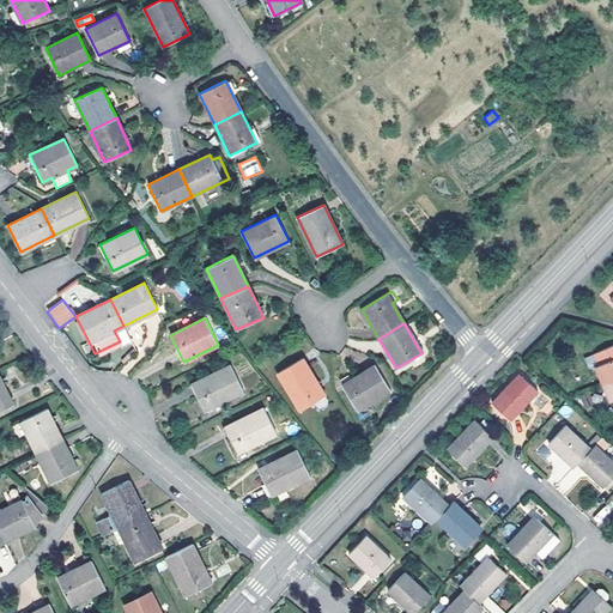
[(602,383),(612,378),(612,345),(594,353),(600,365),(595,366),(602,383)]
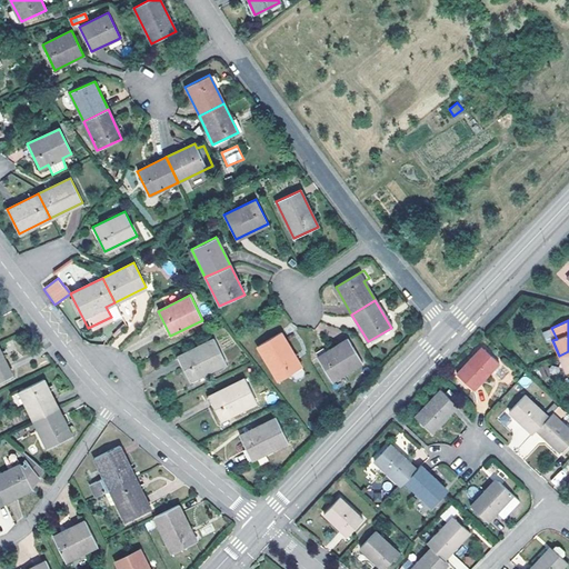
[(280,332),(257,346),(278,380),(301,367),(280,332)]
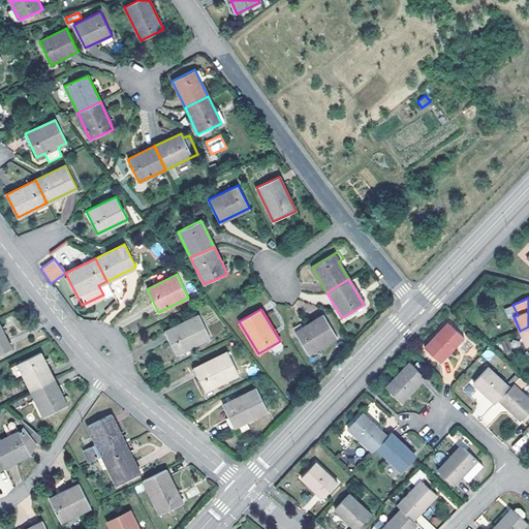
[(198,315),(164,332),(176,354),(210,338),(198,315)]
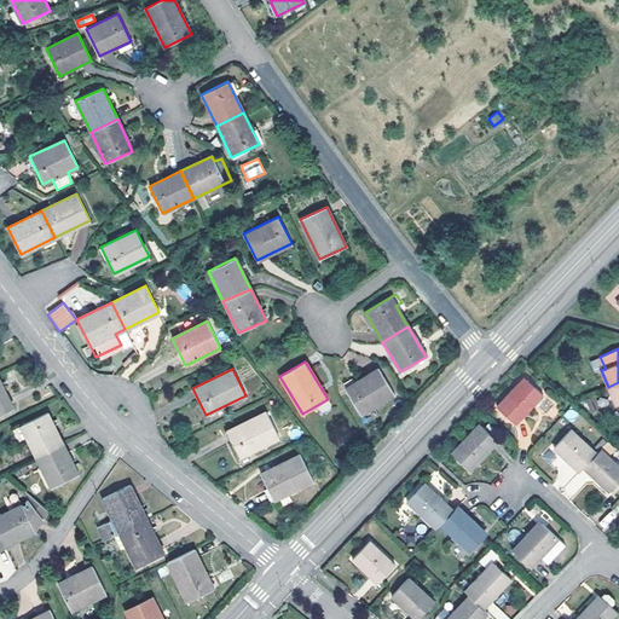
[(379,369),(345,388),(360,415),(394,394),(379,369)]
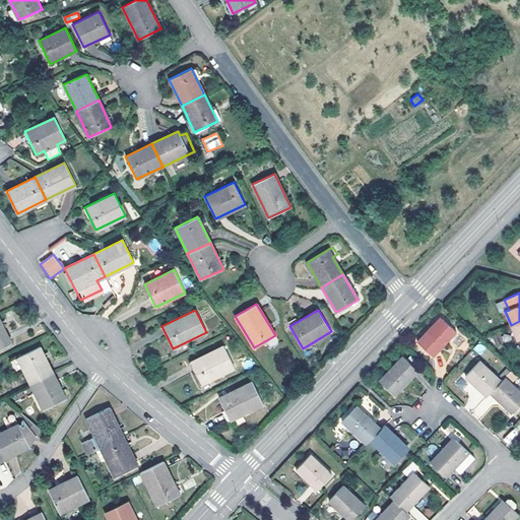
[(416,340),(432,355),(455,331),(442,319),(431,330),(429,328),(416,340)]
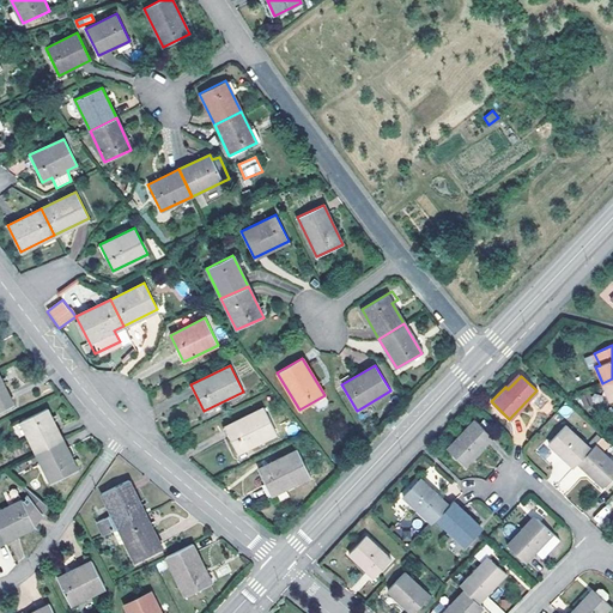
[(0,411),(13,405),(0,377),(0,411)]
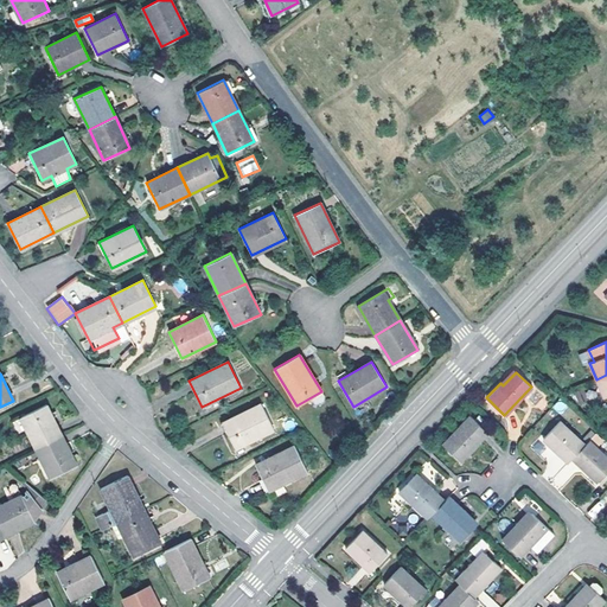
[(606,375),(596,379),(605,397),(606,395),(606,375)]
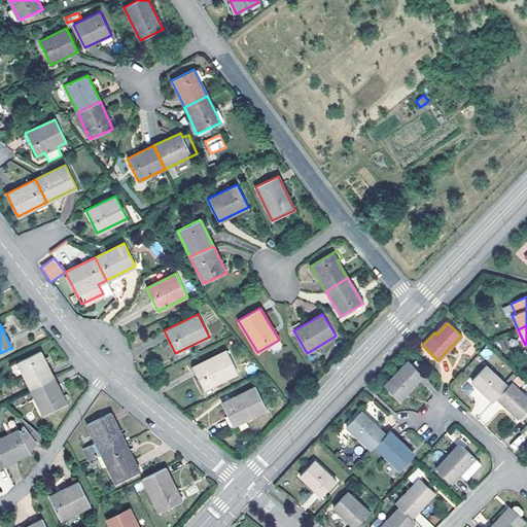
[(226,350),(192,366),(203,389),(238,373),(226,350)]
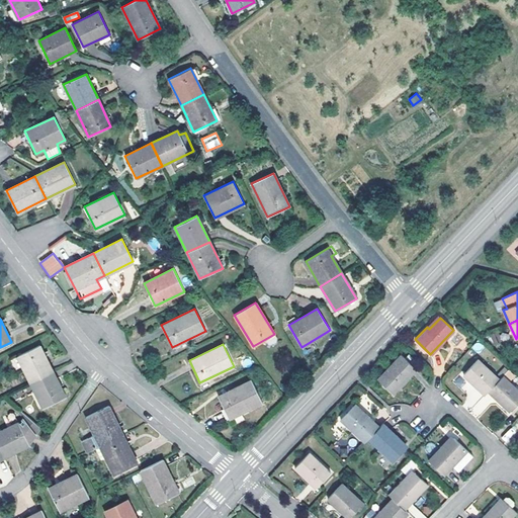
[(23,368),(30,381),(53,370),(40,345),(17,356),(23,368)]
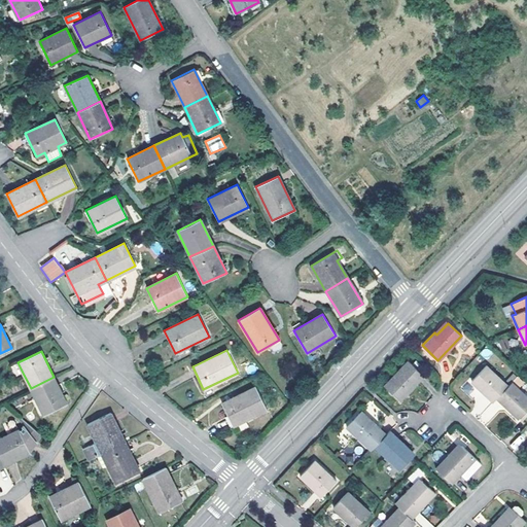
[(398,400),(423,375),(408,360),(394,375),(396,377),(386,388),(398,400)]
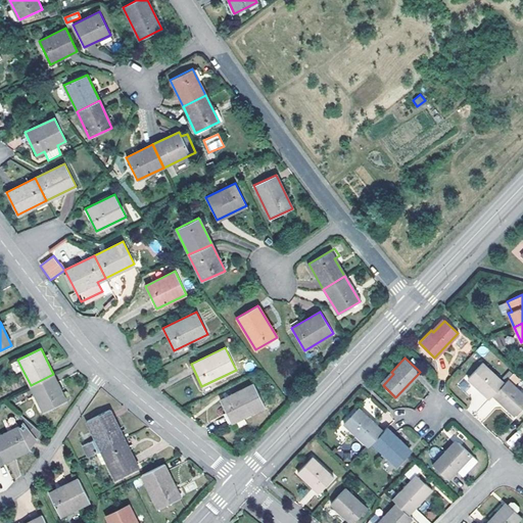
[(24,372),(17,360),(12,362),(18,374),(24,372)]
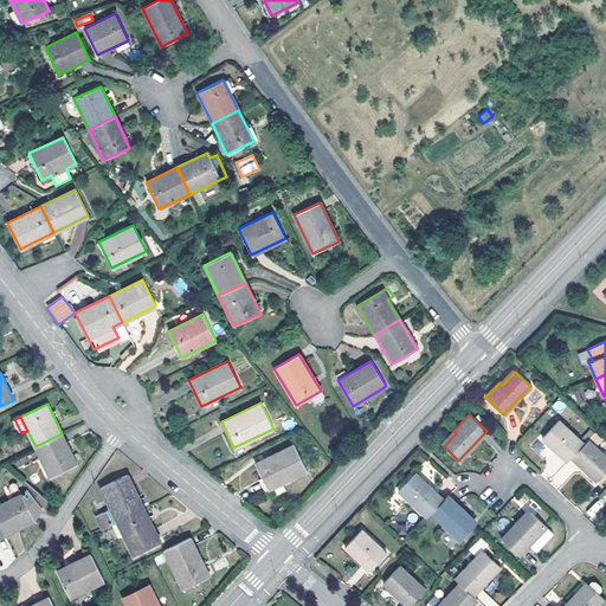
[(559,420),(545,434),(552,442),(548,445),(566,463),(571,458),(584,444),(559,420)]
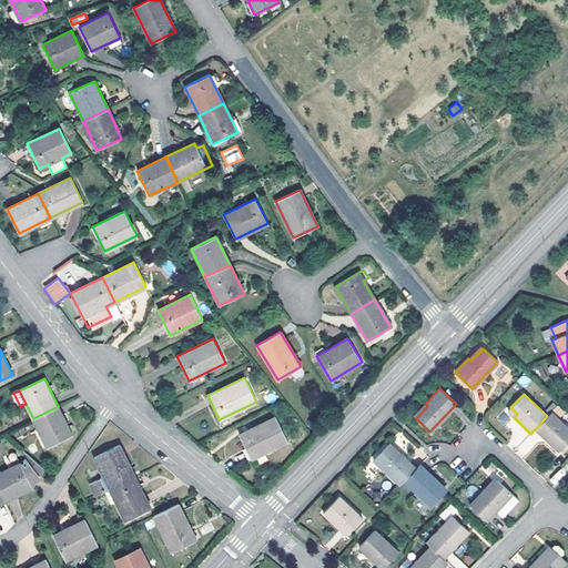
[(72,434),(58,406),(33,418),(47,446),(72,434)]
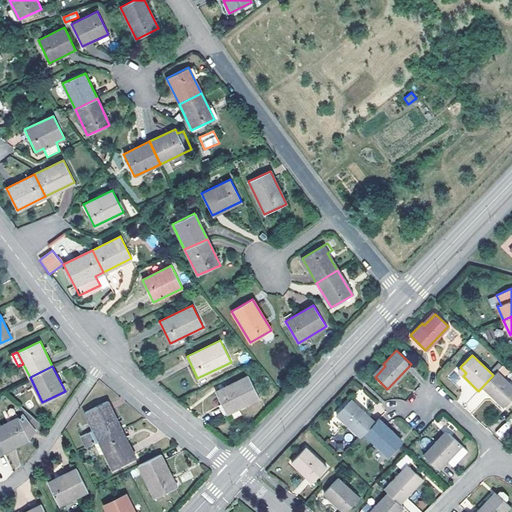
[(457,370),(463,376),(466,373),(460,367),(457,370)]
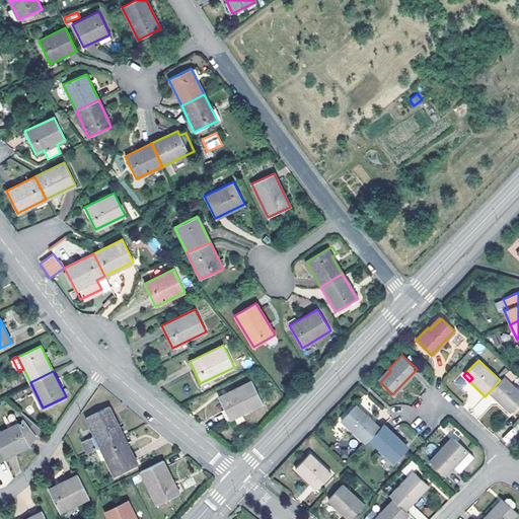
[(507,402),(513,409),(518,402),(518,390),(504,376),(500,380),(489,392),(504,406),(507,402)]
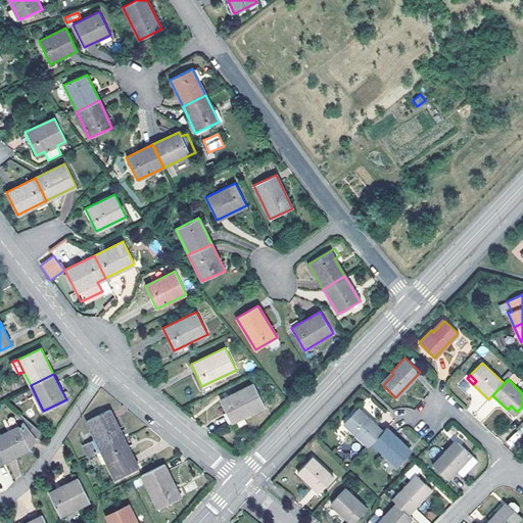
[(253,384),(220,399),(231,423),(265,407),(253,384)]
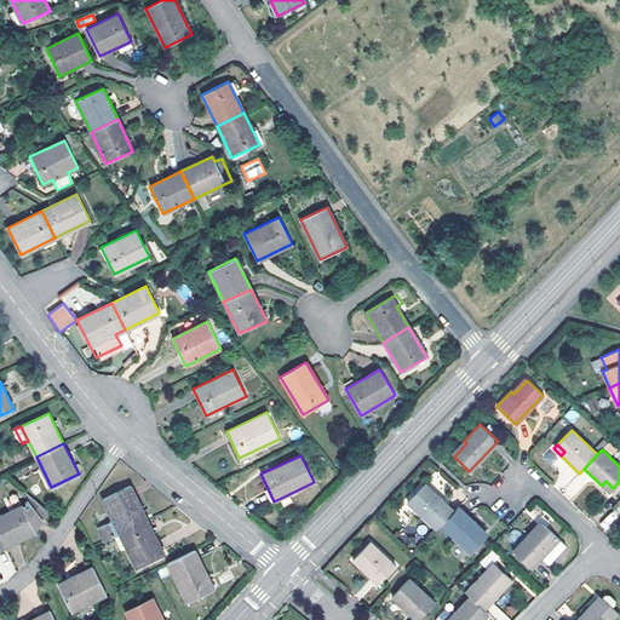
[(606,481),(602,486),(609,492),(613,488),(606,481)]
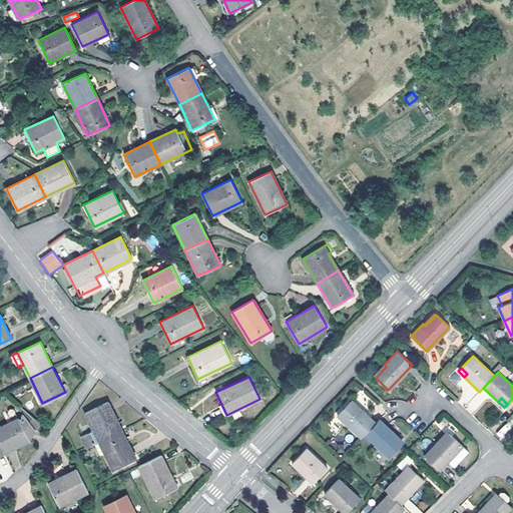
[(93,431),(85,435),(81,437),(86,447),(99,441),(121,430),(108,402),(85,413),(90,423),(93,431)]
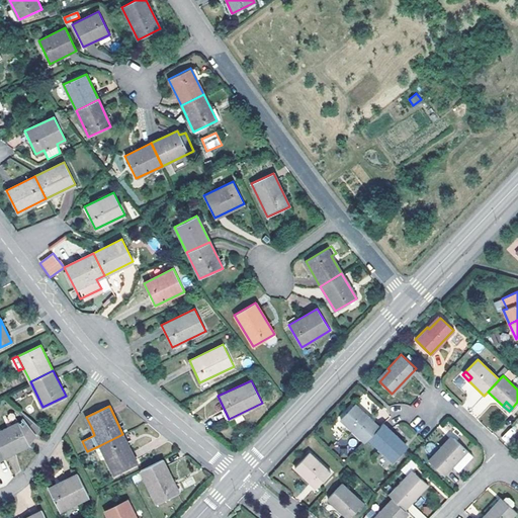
[(367,439),(379,427),(366,415),(364,417),(352,406),(340,419),(364,442),(367,439)]
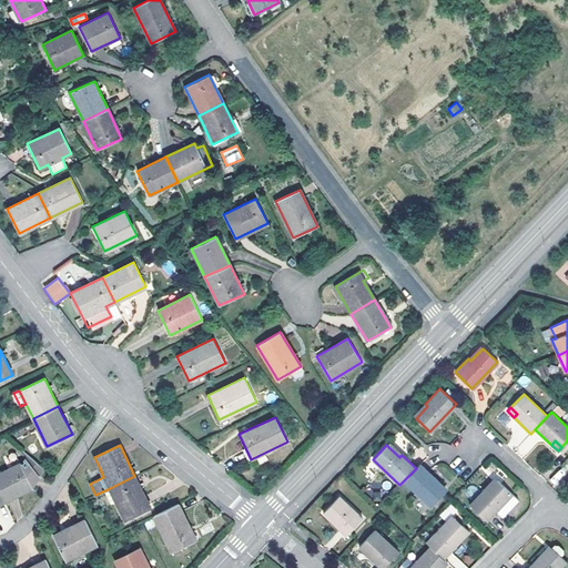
[(44,468),(22,449),(20,453),(27,459),(22,464),(21,463),(0,473),(0,492),(4,501),(20,494),(33,487),(32,486),(44,468)]
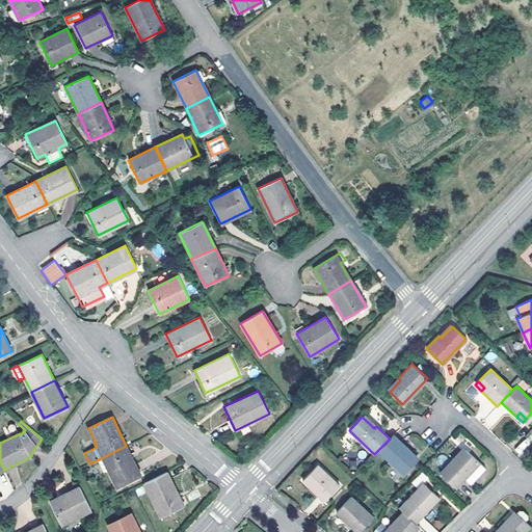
[(390,439),(377,451),(403,474),(416,461),(404,450),(406,447),(393,434),(390,439)]
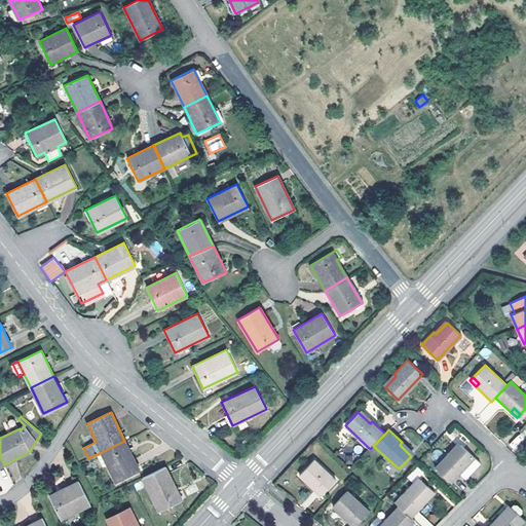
[(84,438),(87,446),(96,442),(92,434),(84,438)]
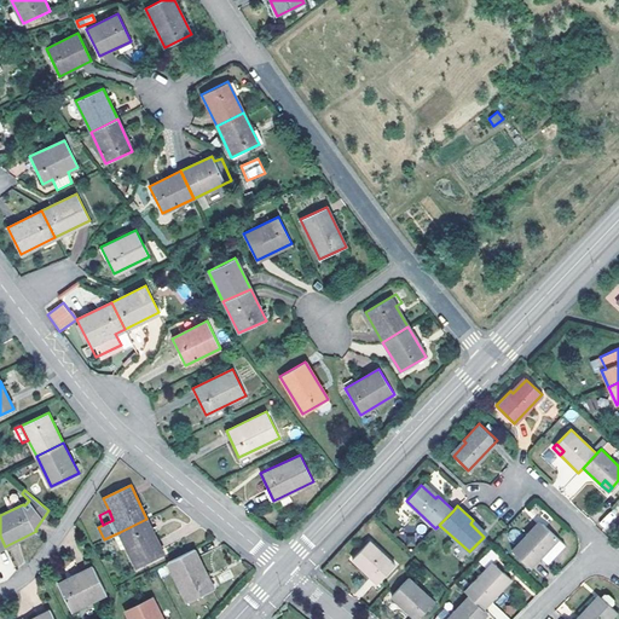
[(163,553),(146,519),(120,532),(137,566),(163,553)]
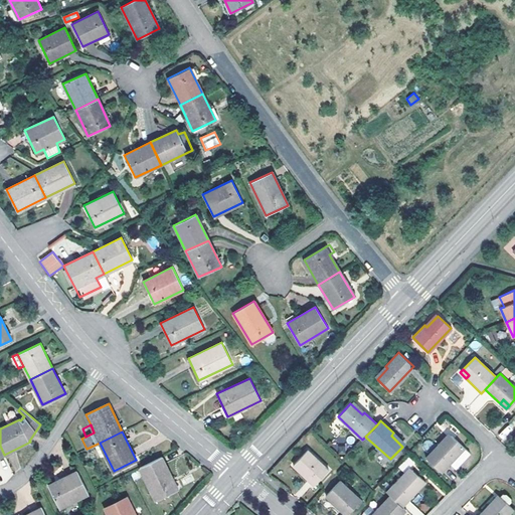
[(470,453),(451,436),(440,447),(438,445),(424,458),(440,472),(449,463),(455,469),(470,453)]
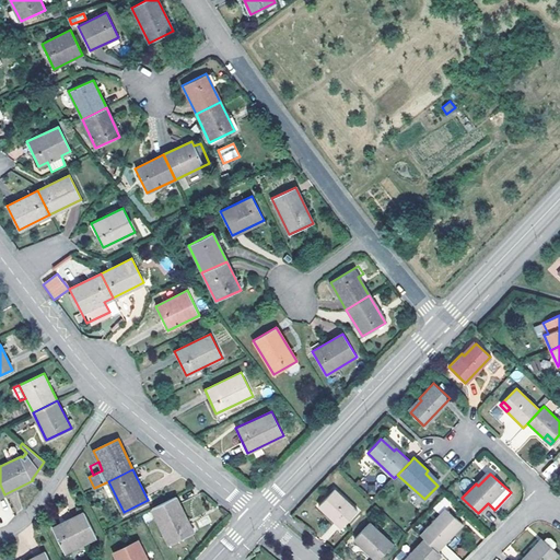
[(334,489),(321,502),(327,509),(325,512),(341,527),(357,511),(334,489)]
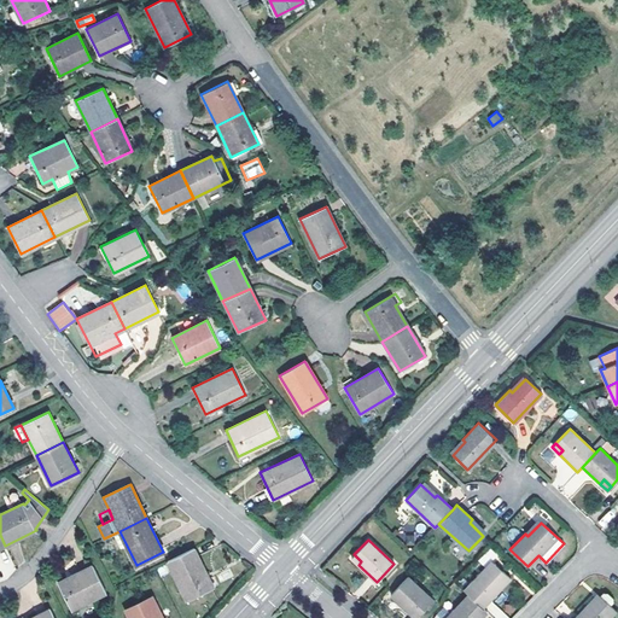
[(194,547),(167,561),(186,600),(214,587),(194,547)]
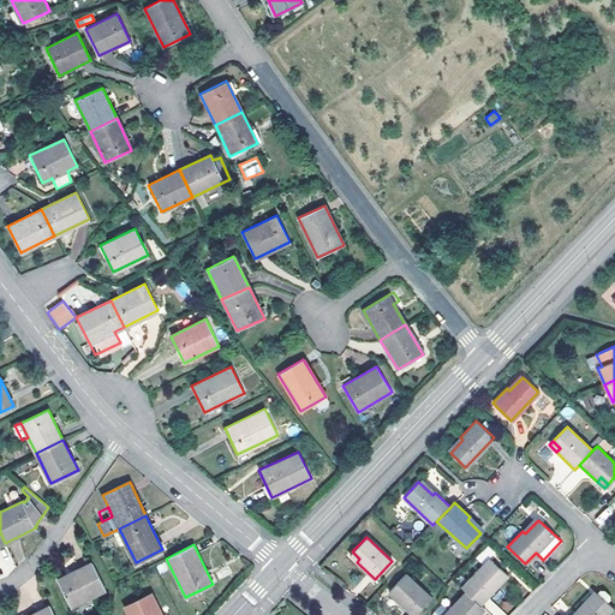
[(348,555),(357,562),(359,559),(352,551),(348,555)]
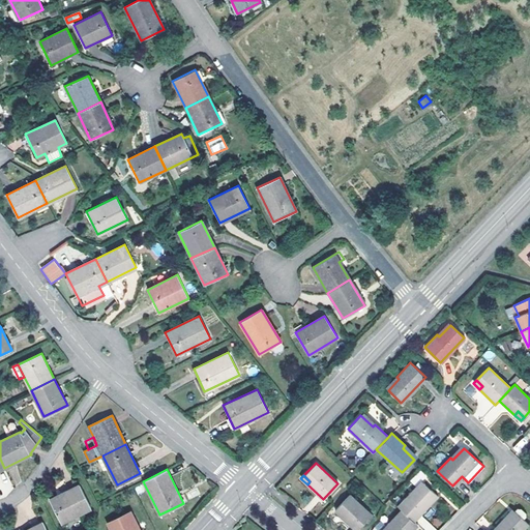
[(402,509),(413,521),(437,496),(423,483),(413,495),(410,492),(398,505),(402,509)]
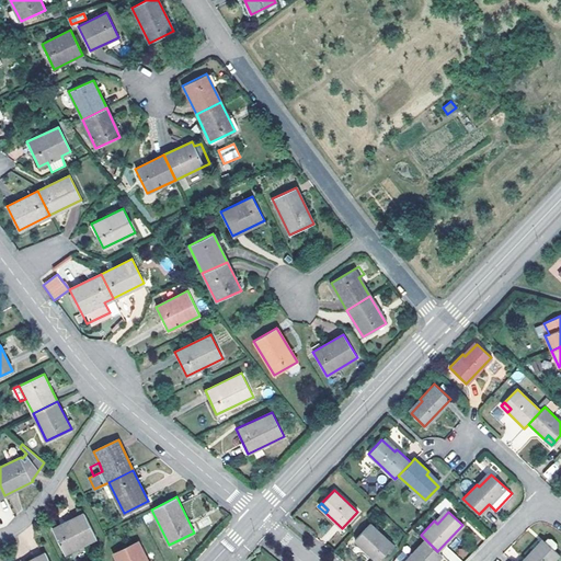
[(64,524),(53,529),(65,552),(96,538),(84,514),(64,524)]
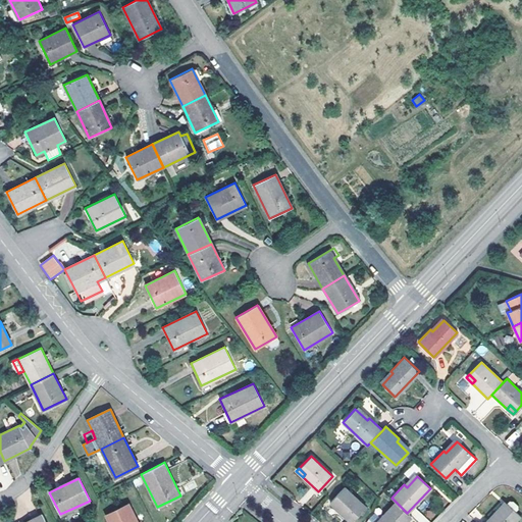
[(344,486),(331,499),(338,505),(335,508),(350,521),(351,521),(365,507),(344,486)]
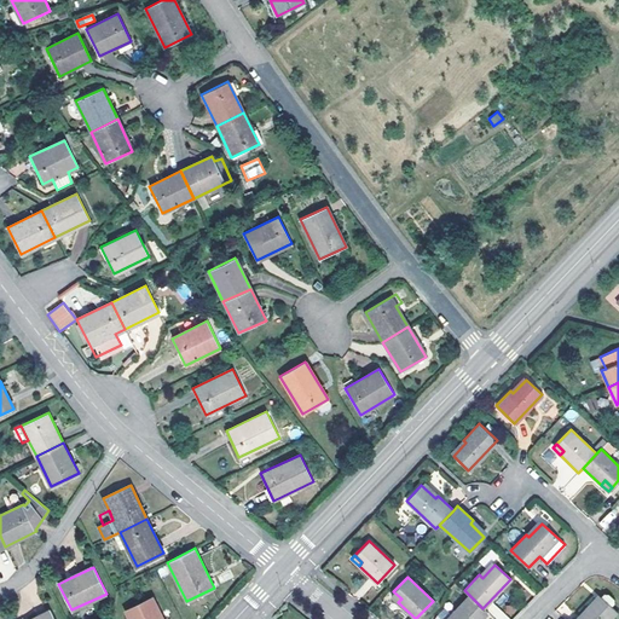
[(389,596),(398,602),(401,599),(393,591),(389,596)]
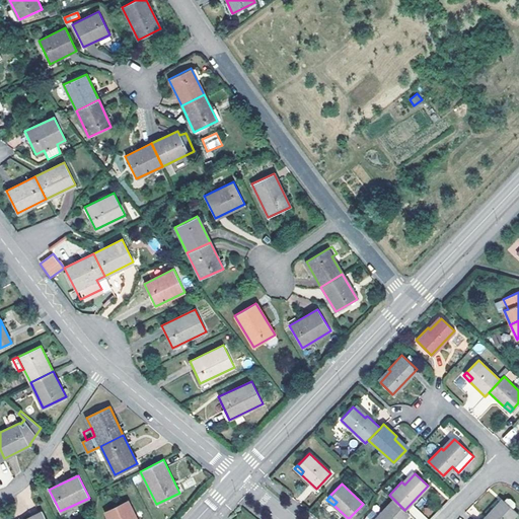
[(404,510),(393,499),(379,512),(382,515),(377,518),(402,518),(409,513),(404,510)]
